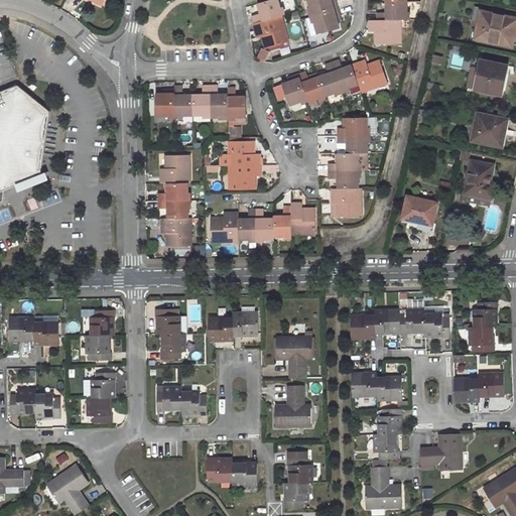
[(261,13),(252,16),(254,23),(281,15),(285,14),(283,7),(280,7),(278,0),(269,0),(258,3),(261,13)]
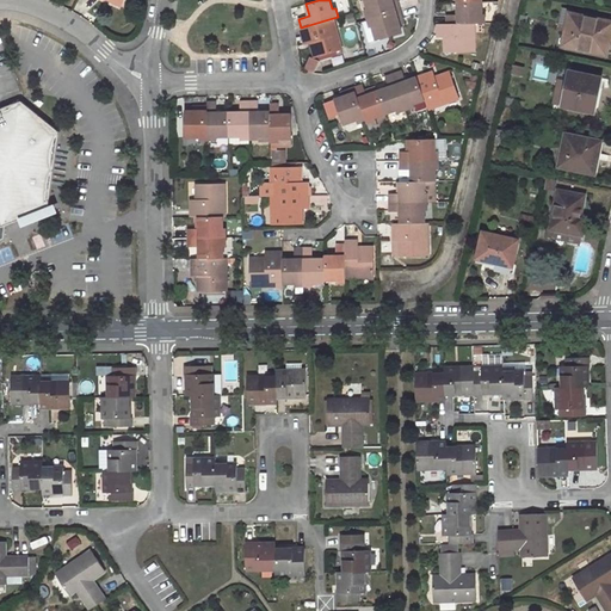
[(365,0),(368,10),(365,11),(368,19),(396,11),(392,0),(365,0)]
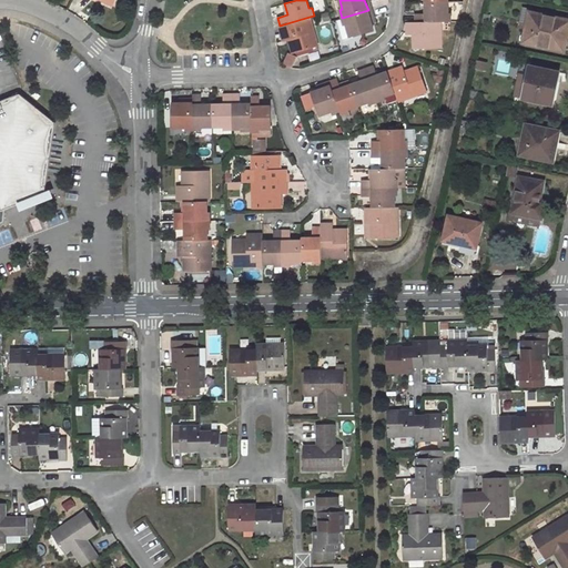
[(426,12),(415,13),(415,22),(442,21),(450,21),(450,12),(448,12),(448,2),(426,2),(426,12)]
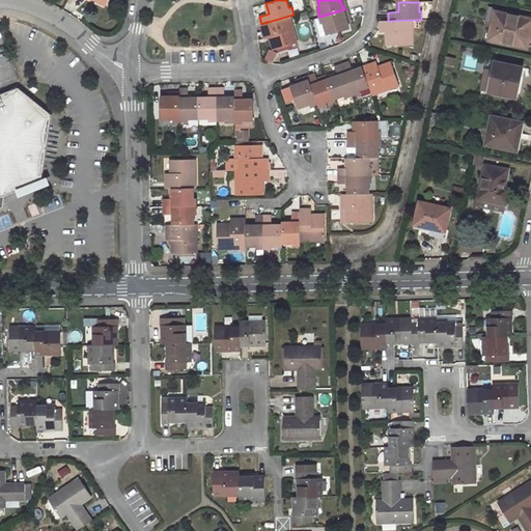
[(256,7),(258,15),(268,11),(266,4),(256,7)]
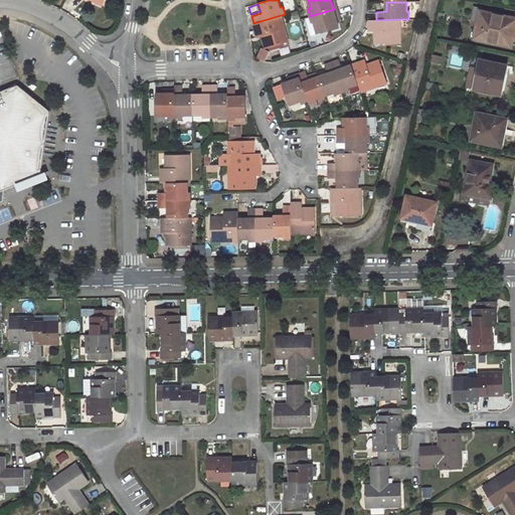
[(311,36),(318,33),(339,27),(334,9),(310,16),(305,17),(311,36)]
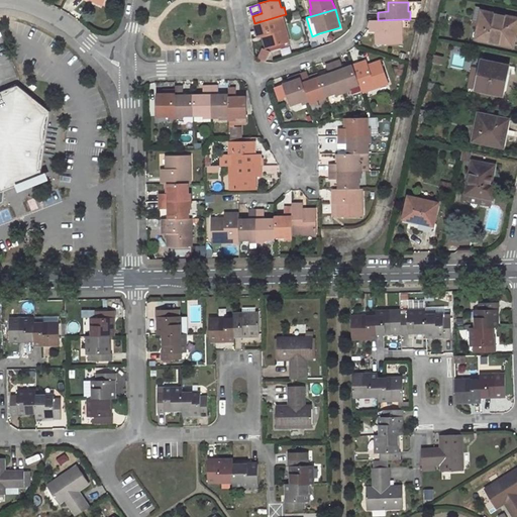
[(516,18),(482,11),(477,38),(514,45),(516,28),(516,18)]
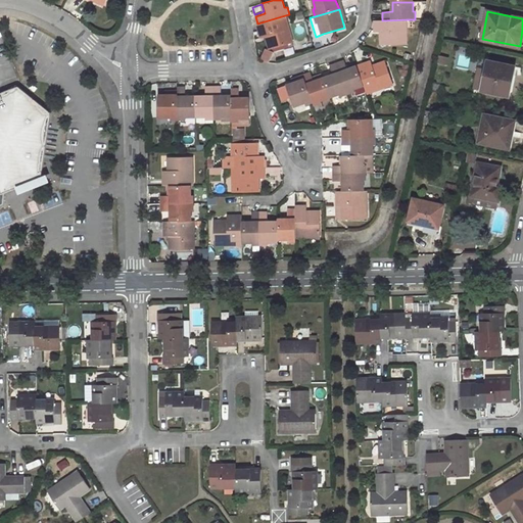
[(257,24),(262,38),(269,36),(273,48),(293,43),(285,15),(257,24)]
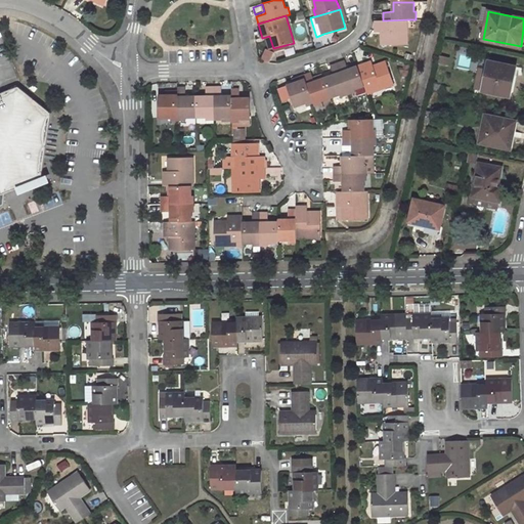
[(375,20),(375,32),(386,32),(386,45),(407,44),(407,19),(383,20),(375,20)]
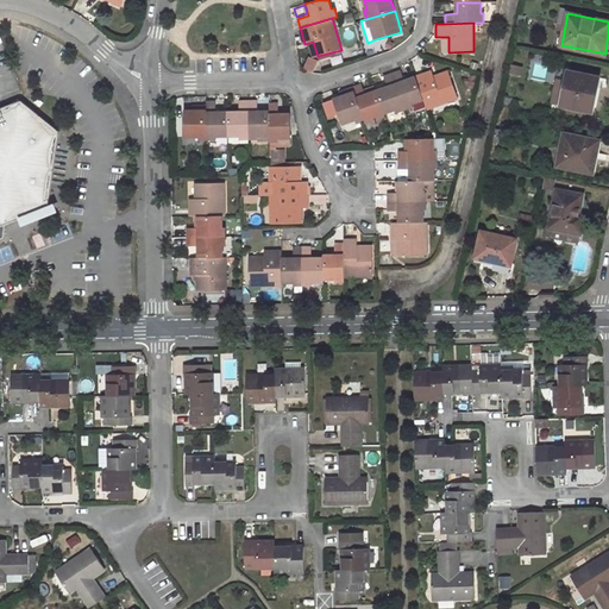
[(510,64),(509,73),(521,75),(522,67),(510,64)]
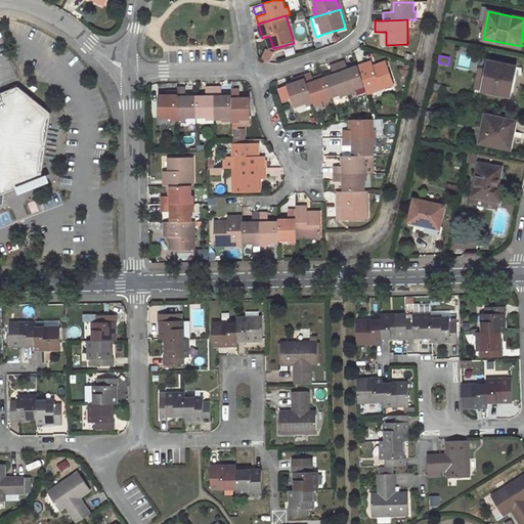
[(364,85),(358,67),(348,70),(345,60),(338,62),(348,93),(356,91),(355,89),(364,85)]
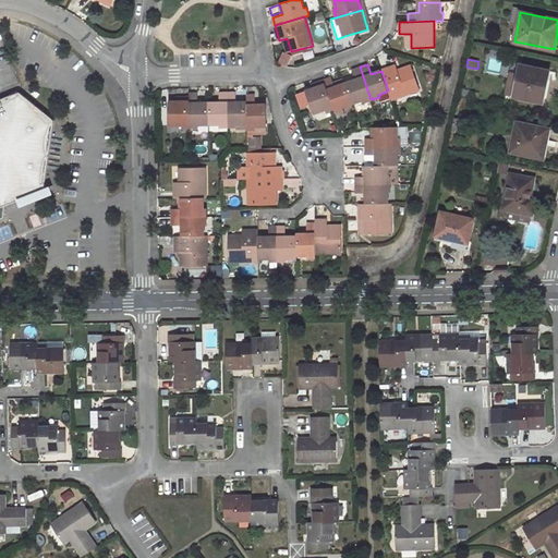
[(520,64),(513,97),(541,102),(544,81),(547,81),(549,71),(520,64)]
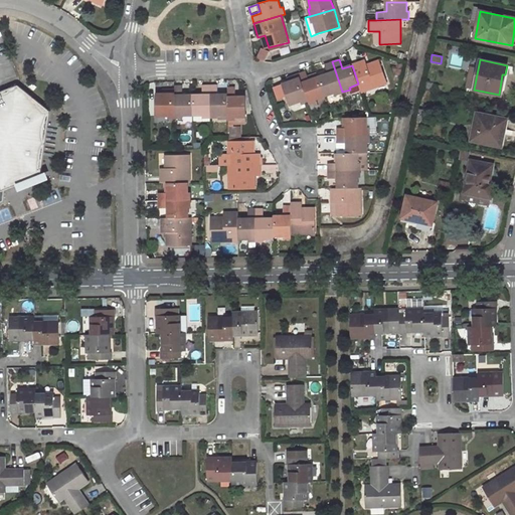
[(361,92),(387,82),(380,62),(368,67),(365,60),(352,65),(358,83),(361,92)]
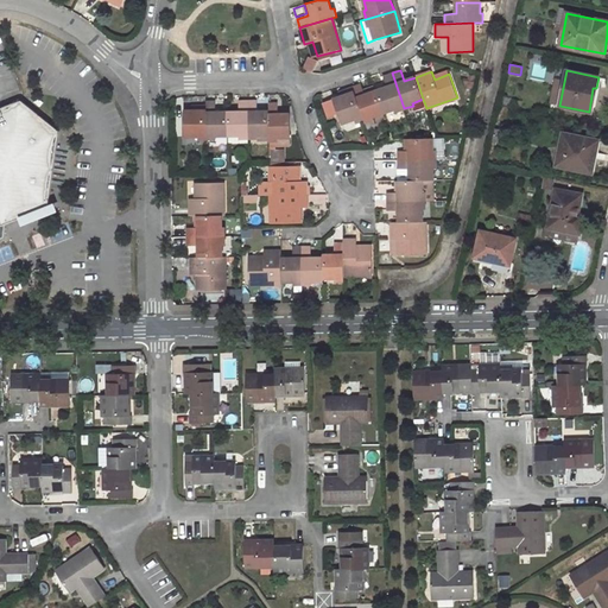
[(392,73),(384,76),(387,87),(375,92),(384,113),(394,109),(396,112),(404,108),(392,73)]
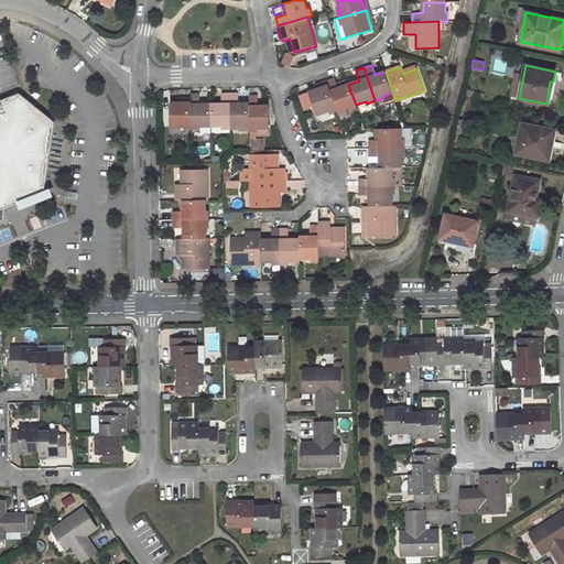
[(338,88),(335,77),(327,80),(337,110),(338,114),(347,110),(346,108),(356,105),(348,85),(338,88)]
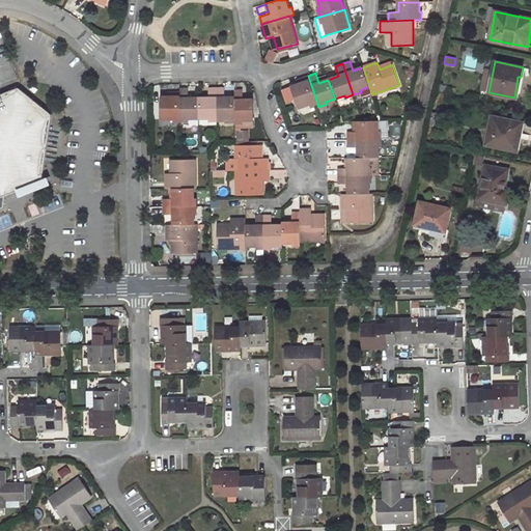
[(291,87),(299,108),(309,105),(310,106),(317,104),(308,76),(299,78),(301,83),(291,87)]
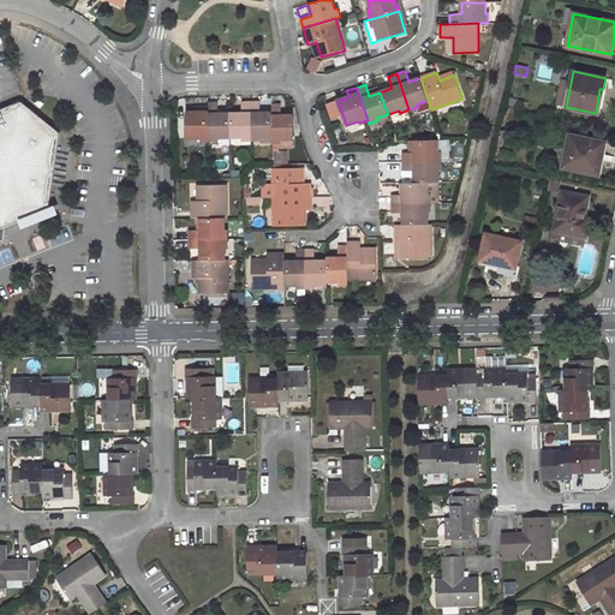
[(272,113),(261,113),(260,101),(251,102),(252,139),(261,139),(261,137),(273,137),(272,113)]
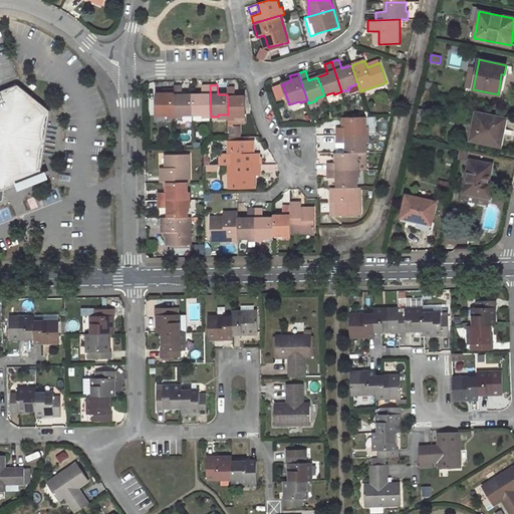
[(18,85),(0,91),(0,198),(1,191),(25,182),(40,176),(49,111),(18,85)]
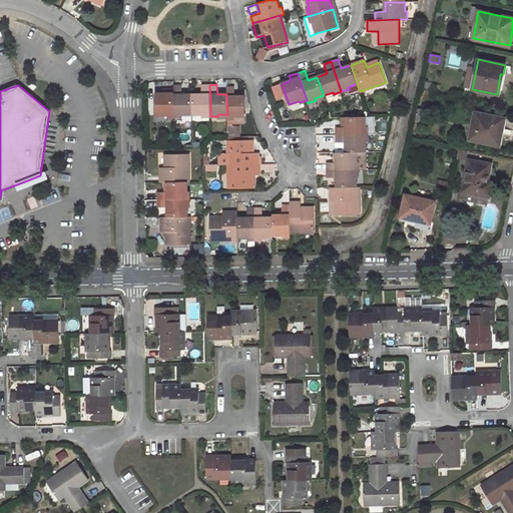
[(192,95),(182,95),(181,85),(174,85),(174,89),(174,117),(182,117),(182,114),(192,114),(192,95)]
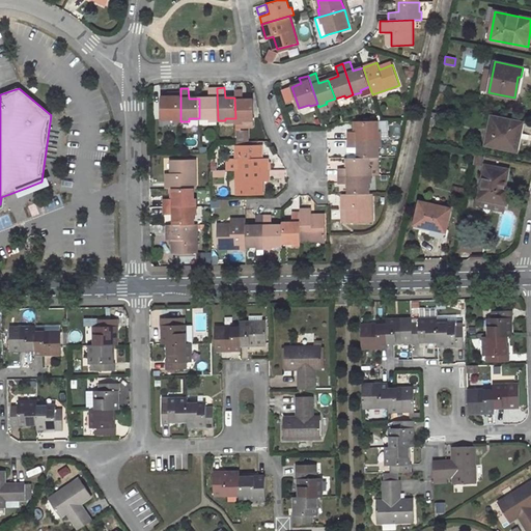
[(208,88),(210,98),(199,99),(199,118),(210,118),(210,120),(218,120),(217,88),(208,88)]
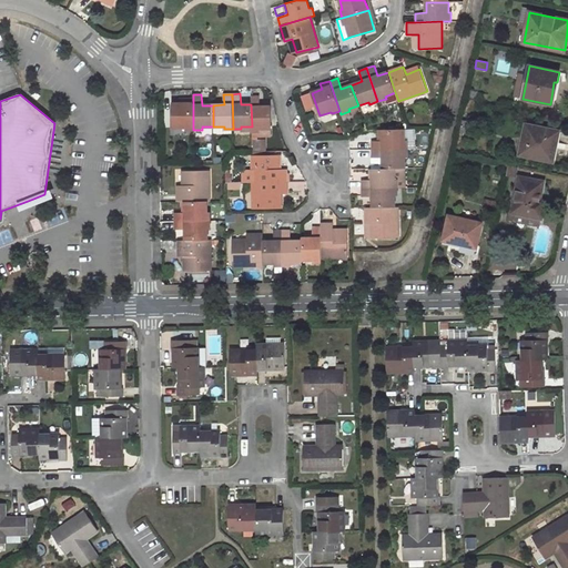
[(251,104),(252,127),(252,131),(261,131),(261,129),(271,129),(271,107),(260,107),(260,95),(252,95),(251,104)]
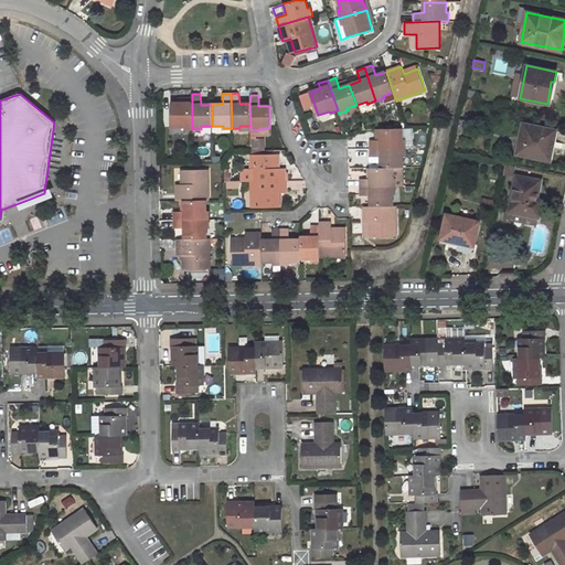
[(171,103),(172,127),(184,127),(184,129),(192,129),(192,98),(183,98),(183,103),(171,103)]
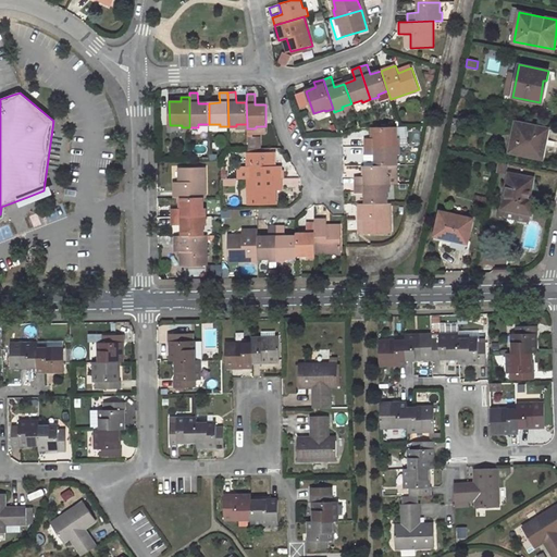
[(455,118),(453,128),(462,131),(465,120),(455,118)]
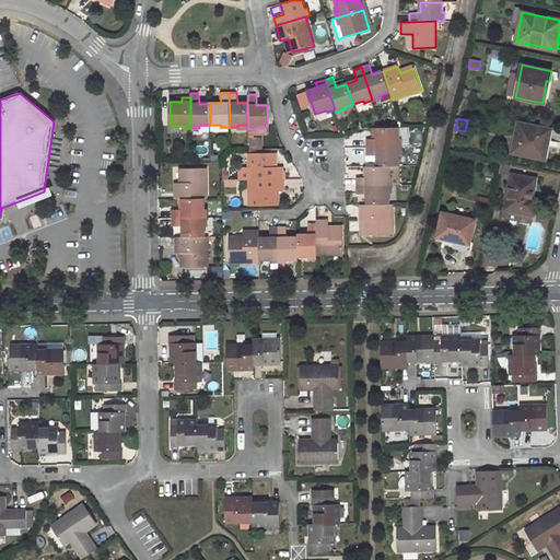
[(518,123),(513,152),(545,160),(551,130),(518,123)]
